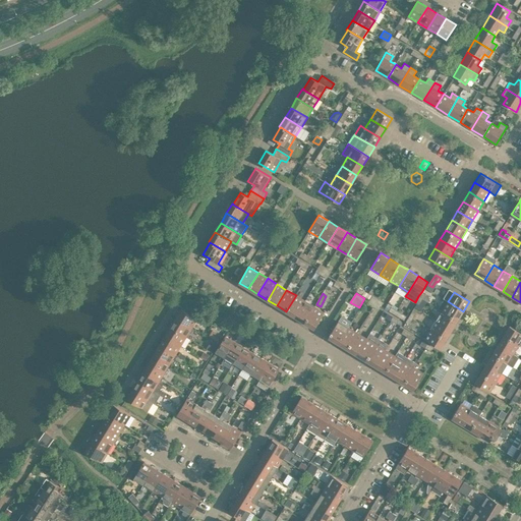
[(295,317),(305,301),(296,295),(286,311),(295,317)]
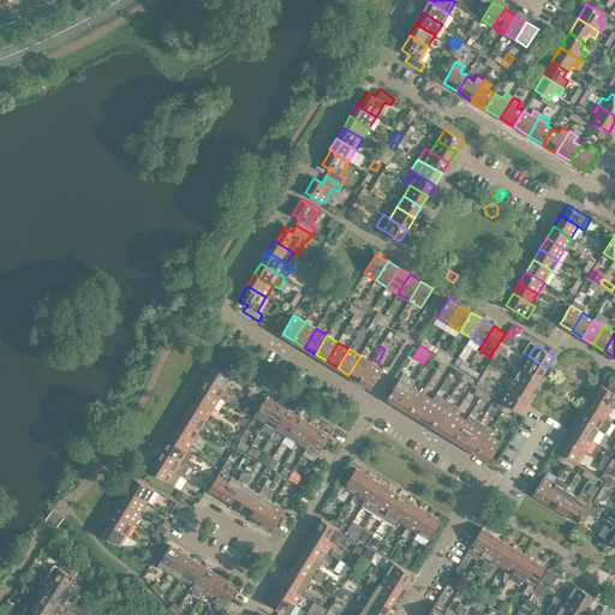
[(359,381),(371,363),(360,356),(348,375),(359,381)]
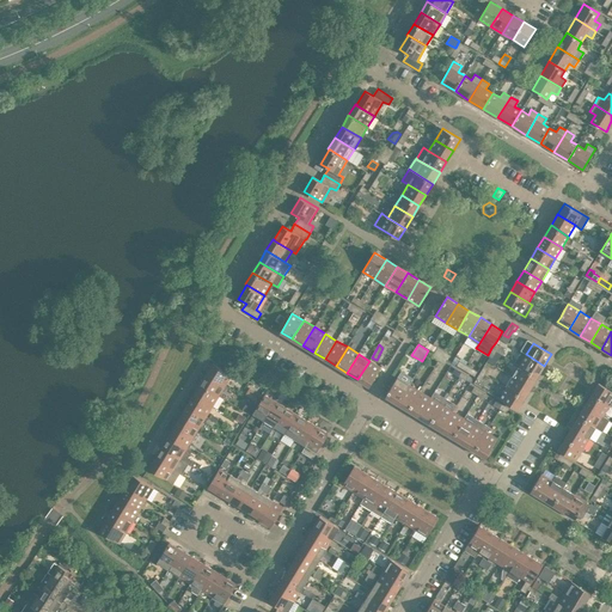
[(544,366),(526,354),(520,366),(538,377),(544,366)]
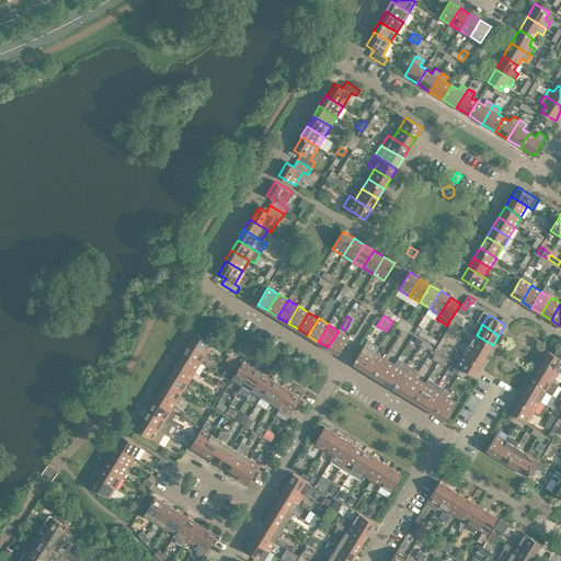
[(339,354),(342,350),(350,336),(339,331),(328,347),(339,354)]
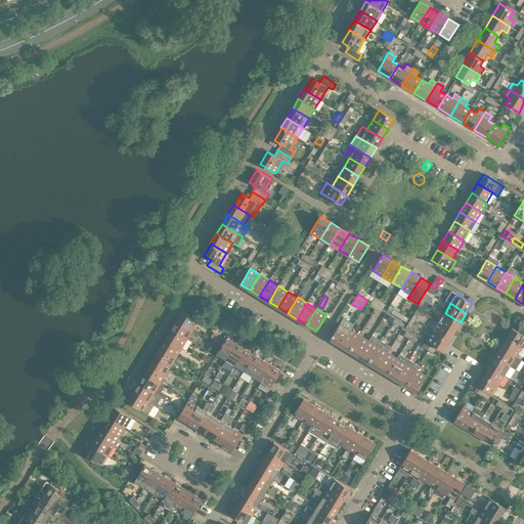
[(199,320),(182,310),(176,319),(193,330),(199,320)]
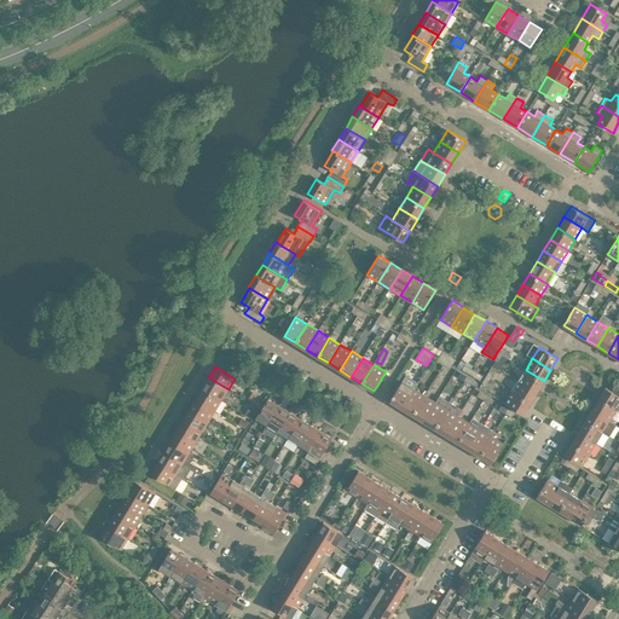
[(519,381),(537,392),(544,381),(526,370),(519,381)]
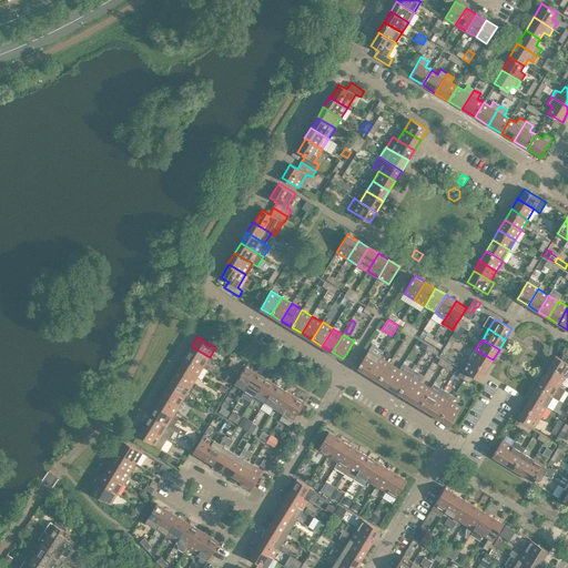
[(373,344),(358,367),(368,374),(379,356),(383,351),(373,344)]
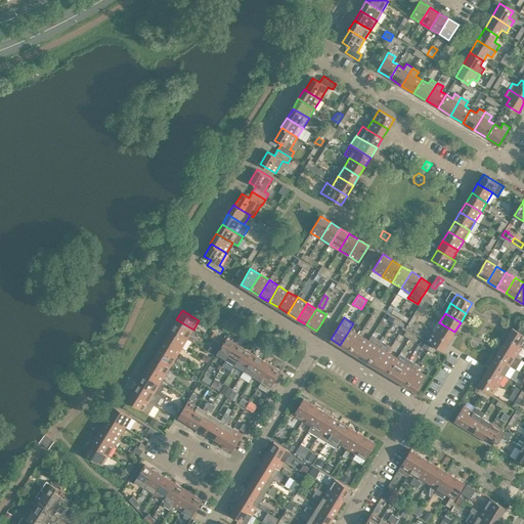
[(171,329),(187,339),(193,330),(176,319),(171,329)]
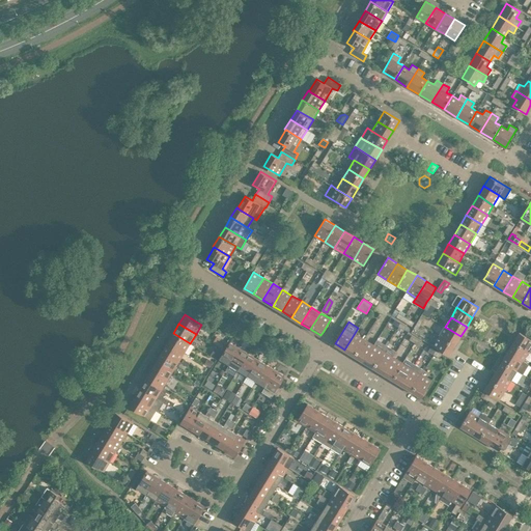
[(460,336),(445,327),(439,336),(455,345),(460,336)]
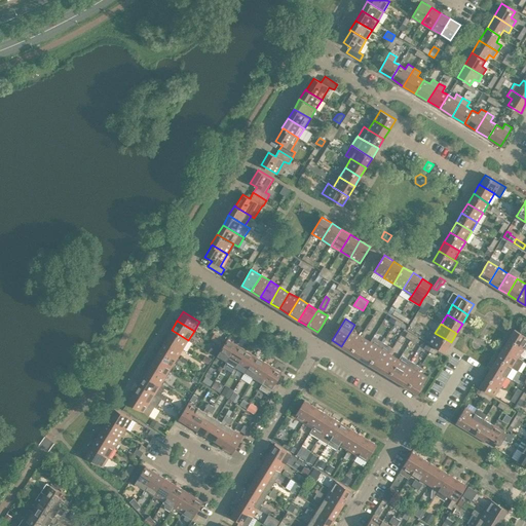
[(525,344),(525,336),(515,329),(509,339),(524,348),(525,344)]
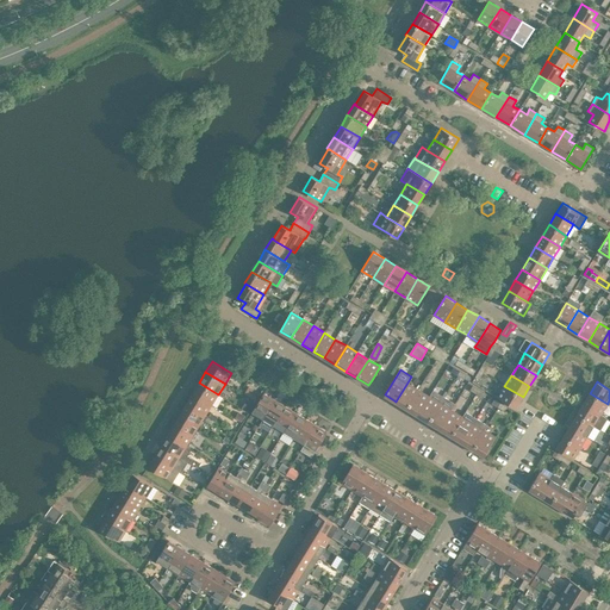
[(193,393),(212,405),(218,394),(199,383),(193,393)]
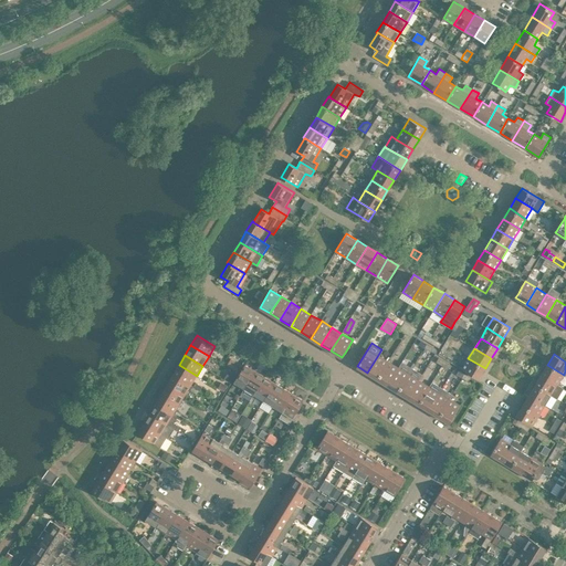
[(378,379),(388,362),(378,355),(367,373),(378,379)]
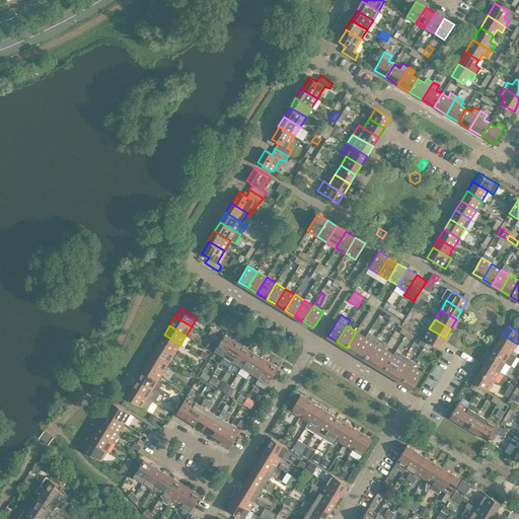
[(212,328),(208,335),(217,341),(221,335),(212,328)]
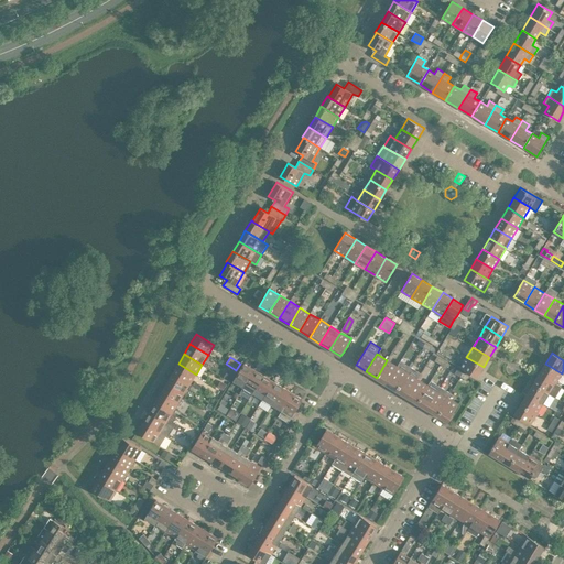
[(461,368),(477,378),(484,367),(466,357),(461,368)]
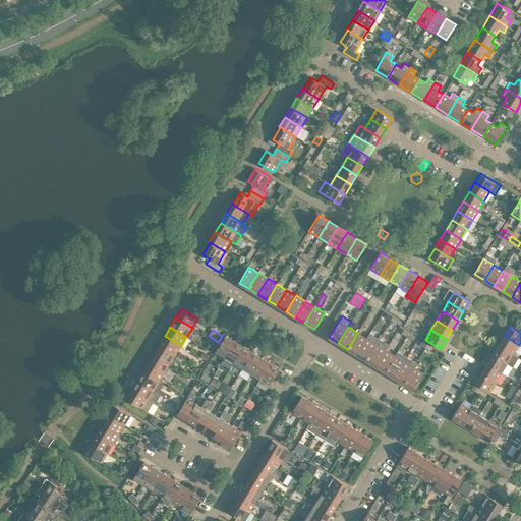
[(357,355),(367,339),(357,333),(348,349),(357,355)]
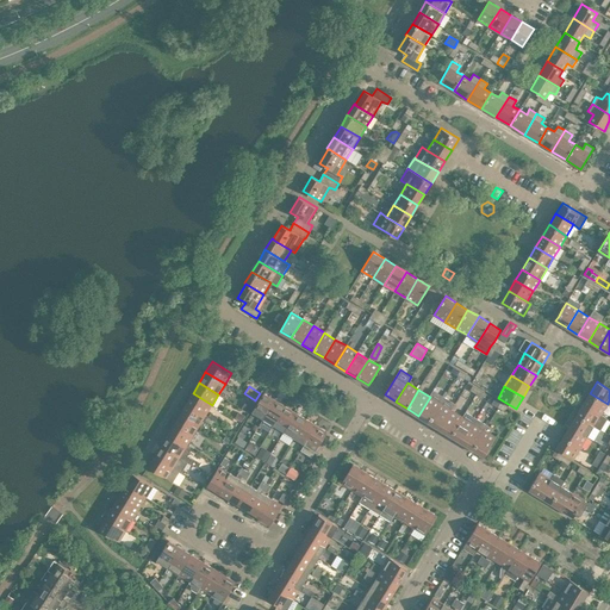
[(186,403),(206,415),(212,405),(193,393),(186,403)]
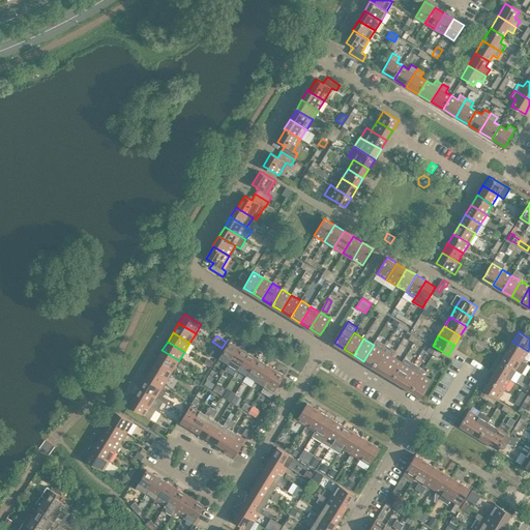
[(230,342),(219,358),(229,364),(239,347),(230,342)]
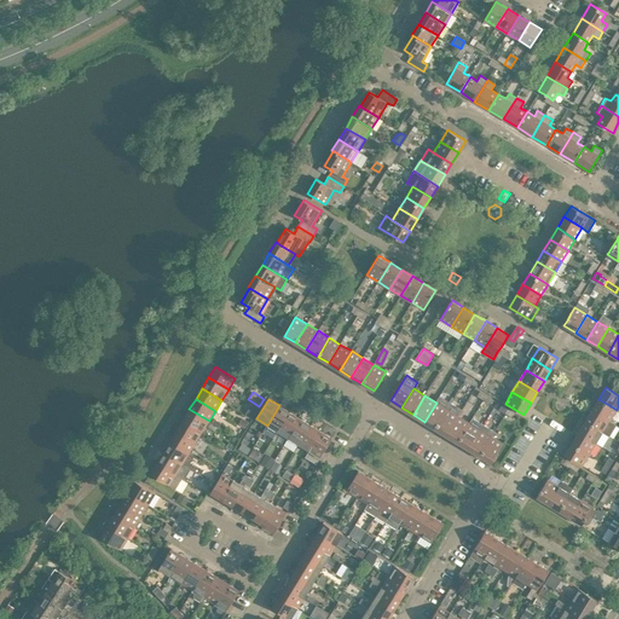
[(591,410),(609,421),(617,410),(599,399),(591,410)]
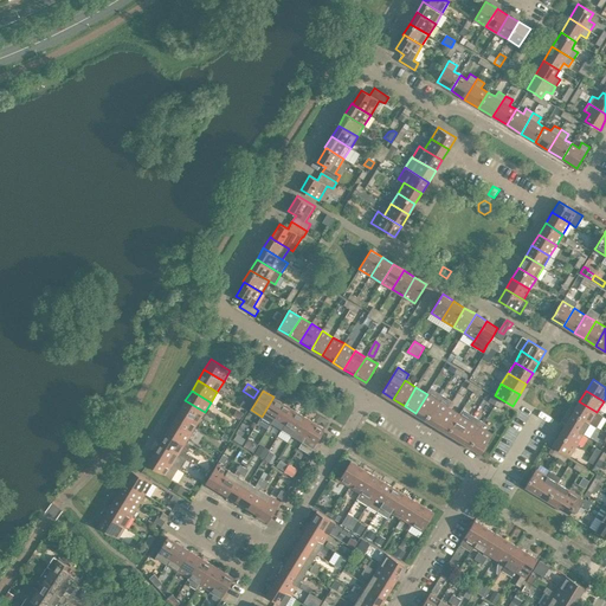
[(426,419),(438,400),(427,394),(416,413),(426,419)]
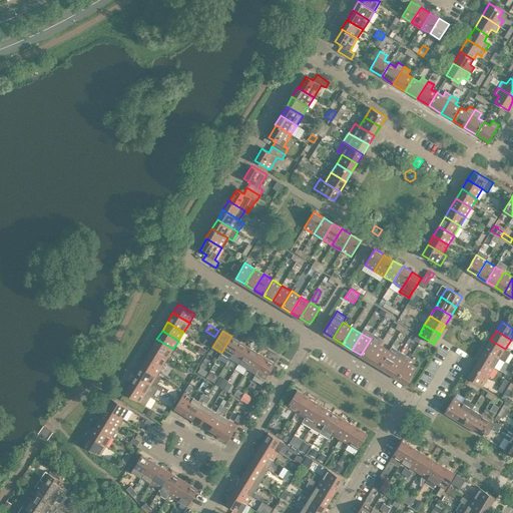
[(231,336),(221,353),(230,358),(239,342),(231,336)]
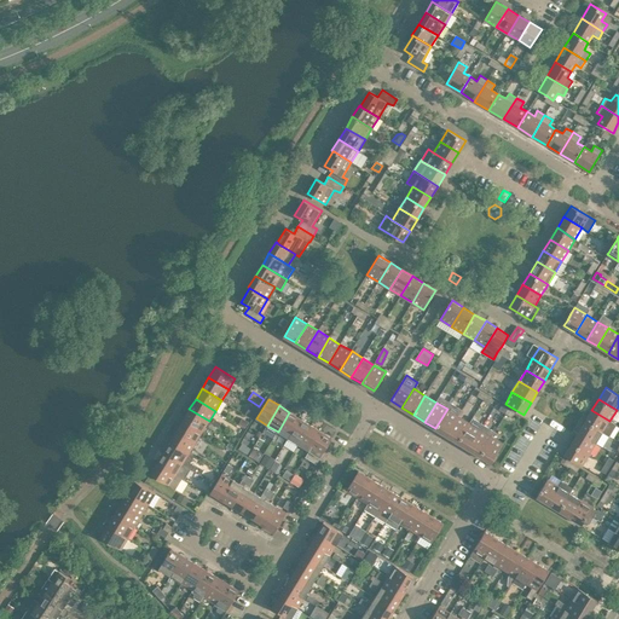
[(252,418),(256,411),(250,408),(246,415),(252,418)]
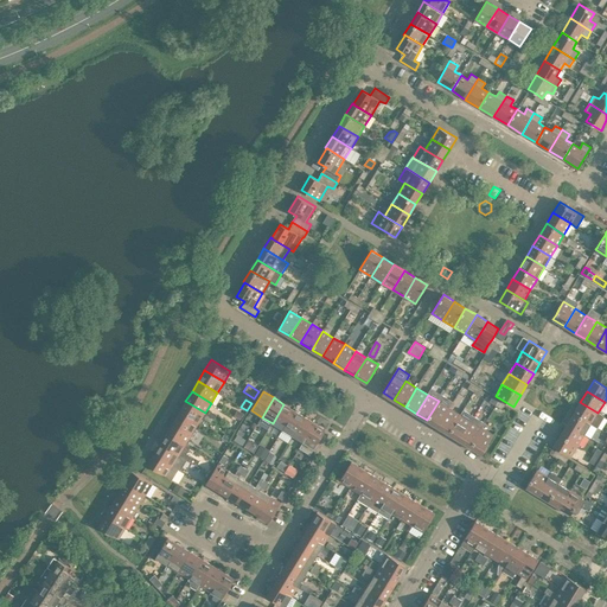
[(179,411),(198,423),(205,413),(185,401),(179,411)]
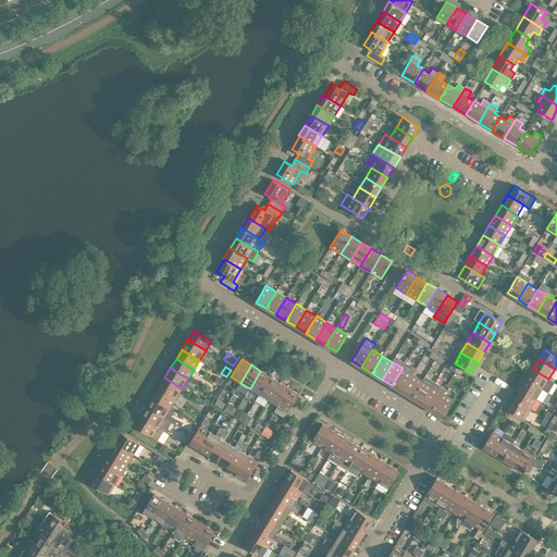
[(401,392),(412,374),(403,368),(392,385),(401,392)]
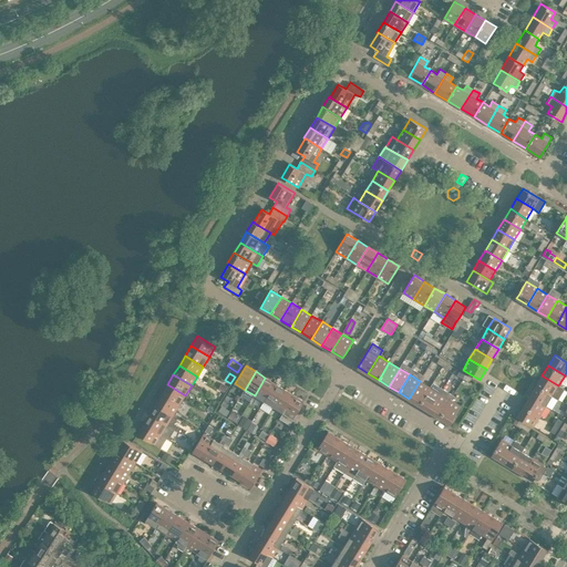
[(536,385),(553,395),(558,399),(564,389),(558,385),(542,375),(536,385)]
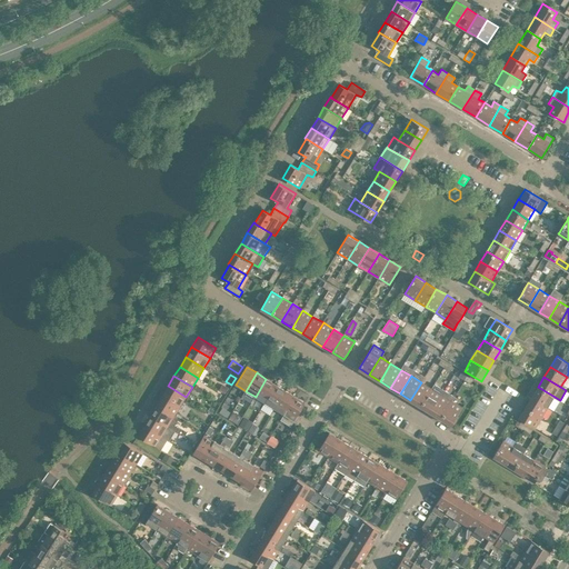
[(266,379),(256,397),(265,402),(276,385),(266,379)]
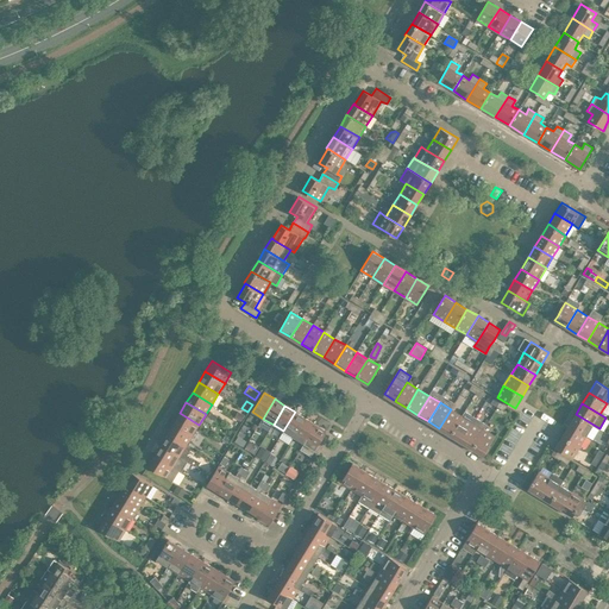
[(451,435),(462,416),(451,409),(439,428),(451,435)]
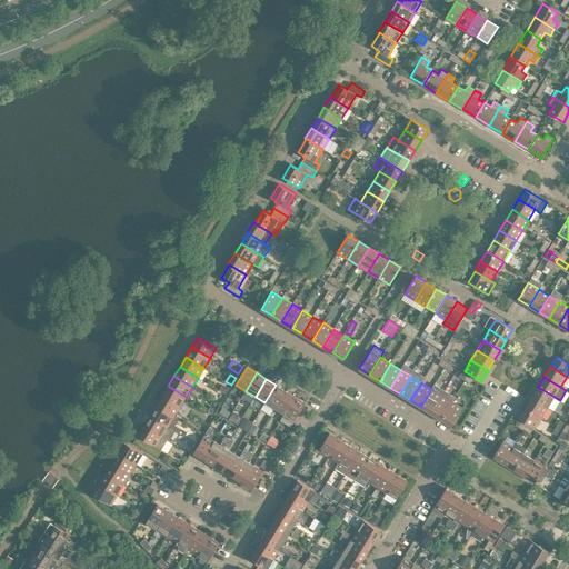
[(223,385),(220,390),(226,393),(229,388),(223,385)]
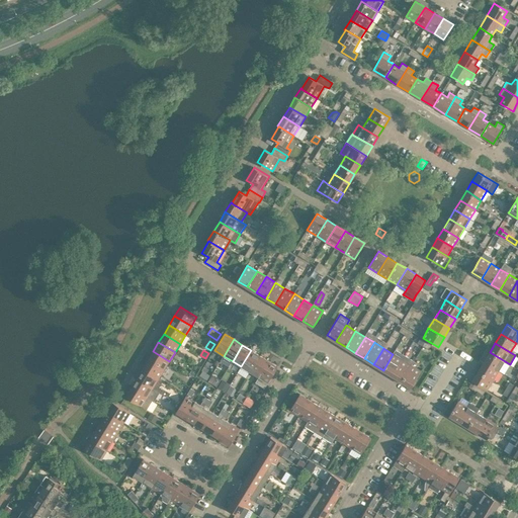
[(251,350),(241,366),(250,372),(260,355),(251,350)]
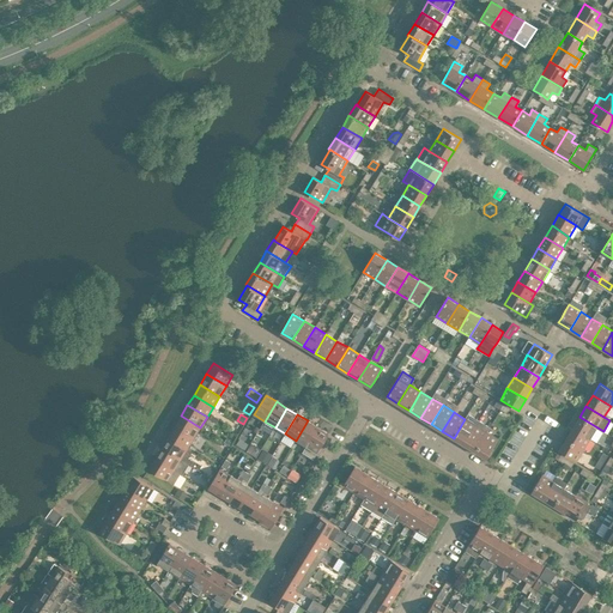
[(200,435),(198,432),(200,428),(181,416),(175,426),(194,438),(196,441),(204,444),(206,439),(199,436),(200,435)]
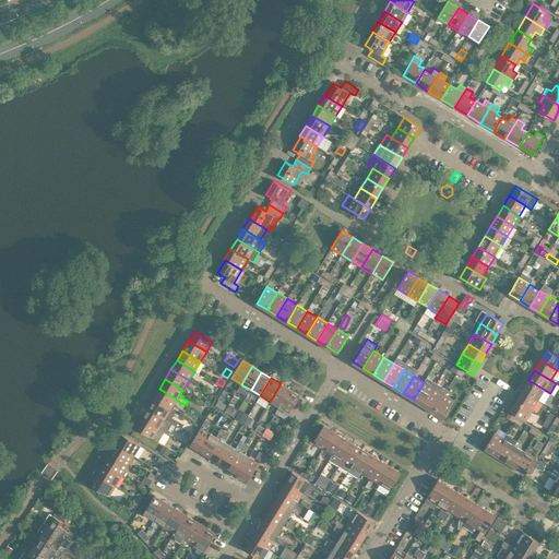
[(545,390),(528,380),(522,391),(538,401),(545,390)]
